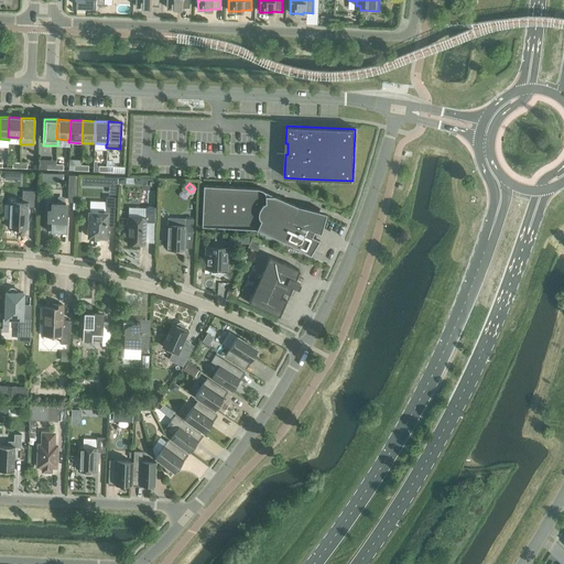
[(259,188),(258,188),(257,188),(203,186),(202,227),(255,229),(256,229),(296,247),(310,255),(318,239),(311,236),(313,230),(320,232),(325,213),(297,206),(278,197),(277,196),(275,196),(274,196),(273,195),(266,195),(266,194),(264,193),(263,192),(263,191),(262,190),(261,188),(259,188)]
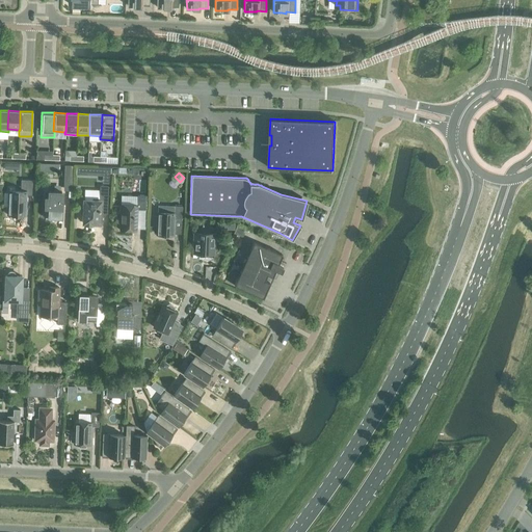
[(7,215),(25,215),(26,194),(33,195),(34,180),(21,180),(21,191),(8,190),(7,215)]
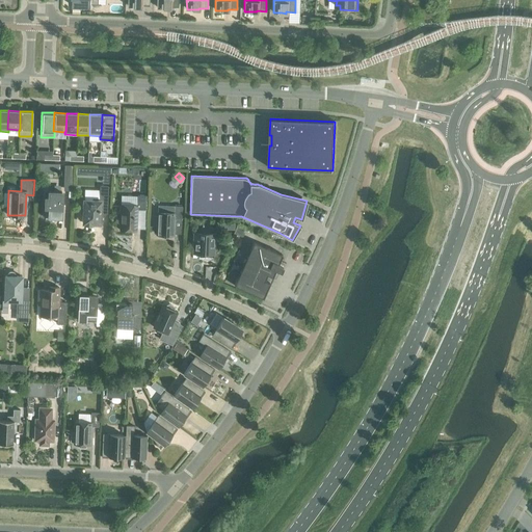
[(83,222),(85,222),(85,224),(90,224),(90,223),(99,223),(100,203),(107,203),(108,186),(100,186),(100,198),(94,198),(92,200),(92,201),(84,201),(84,208),(82,208),(81,209),(81,214),(82,215),(83,215),(83,222)]
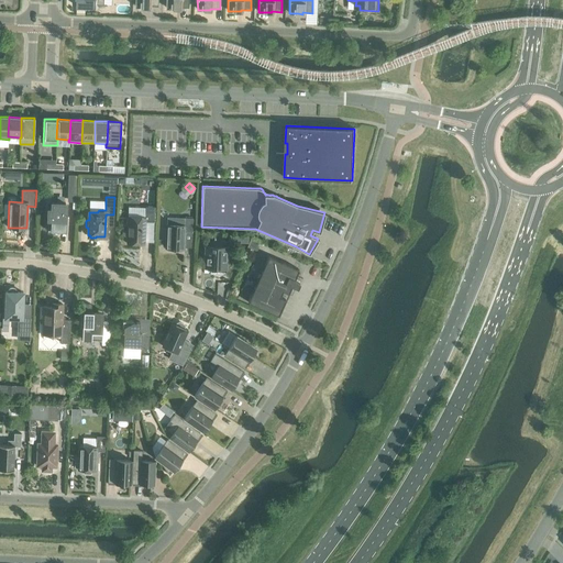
[(46,230),(57,231),(57,229),(63,229),(63,230),(64,230),(65,202),(52,202),(51,209),(47,209),(46,230)]
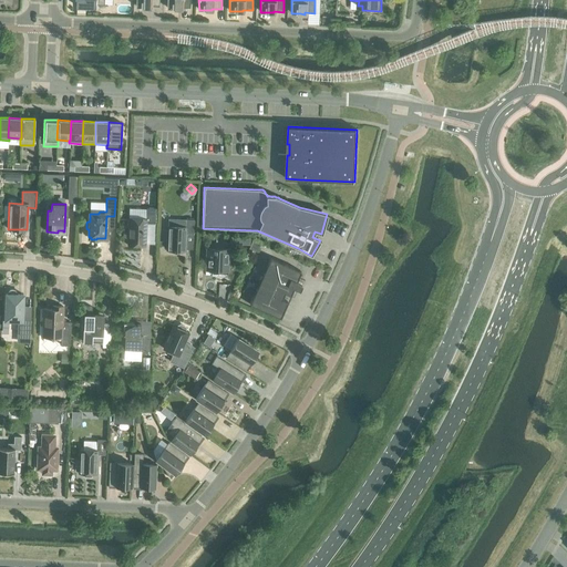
[(127,237),(127,245),(145,246),(146,224),(155,224),(155,208),(146,208),(146,219),(129,218),(129,227),(126,227),(124,229),(124,236),(125,237),(127,237)]
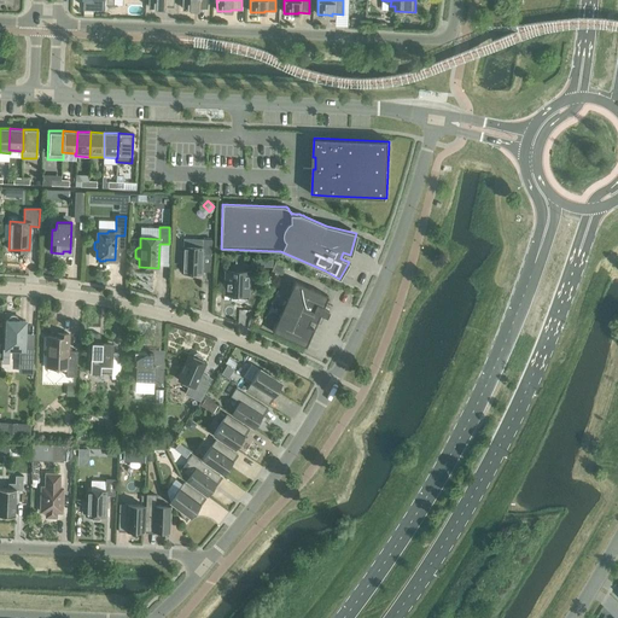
[(203,255),(210,255),(211,240),(203,239),(202,248),(182,246),(181,273),(202,274),(203,255)]
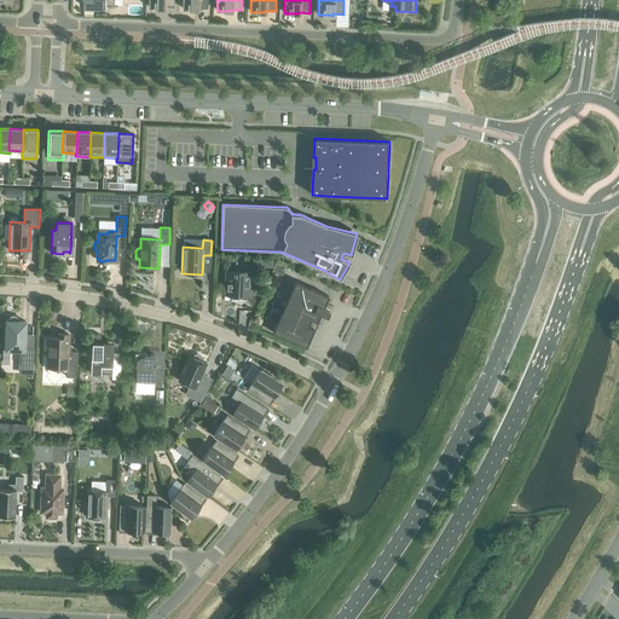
[(252,258),(252,265),(273,267),(275,259),(252,258)]
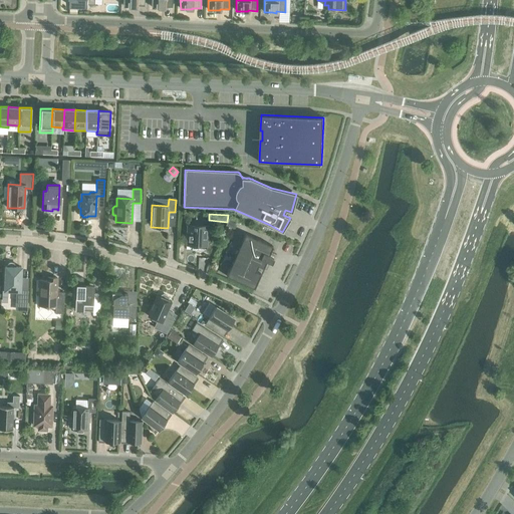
[(186,245),(189,245),(190,243),(207,244),(208,226),(187,225),(186,245)]
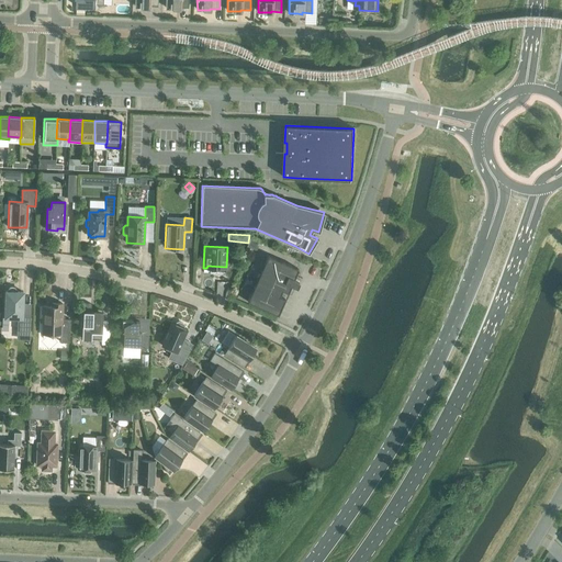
[(247,302),(278,315),(284,299),(279,296),(285,282),(291,284),(298,269),(268,256),(247,302)]
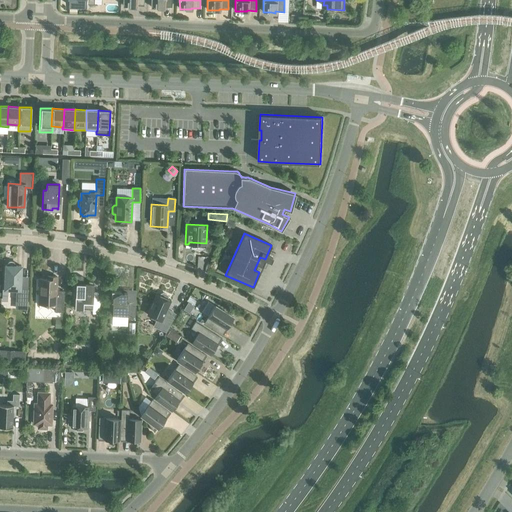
[(15,301),(27,302),(28,290),(20,289),(21,266),(15,266),(14,264),(13,262),(11,262),(9,262),(7,263),(7,265),(5,265),(4,289),(16,290),(15,301)]
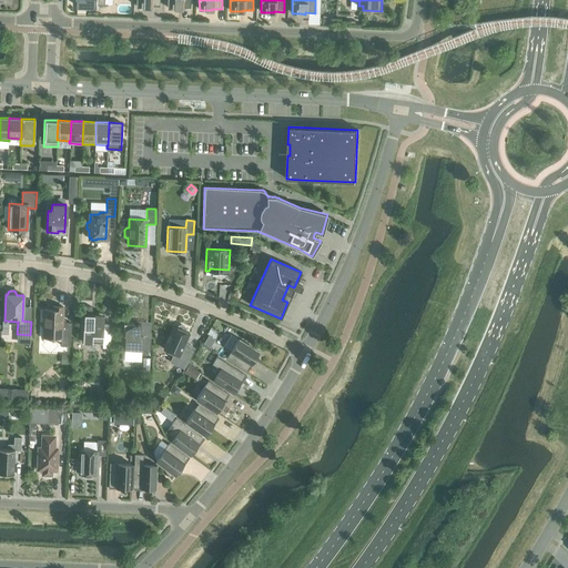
[(43,310),(42,337),(61,338),(61,346),(70,346),(71,323),(62,323),(63,307),(52,306),(52,310),(43,310)]
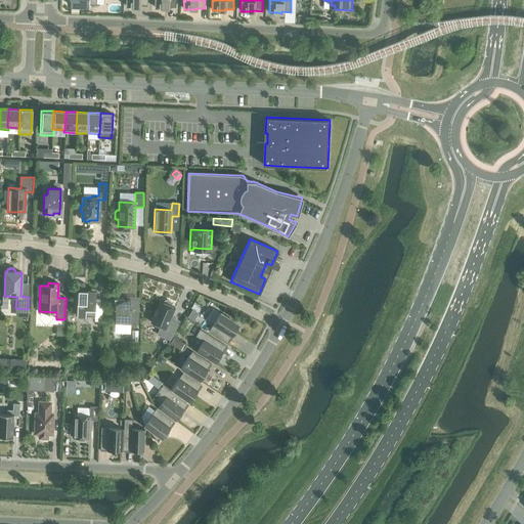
[(95,293),(84,293),(85,284),(78,284),(76,316),(94,316),(94,320),(101,321),(102,307),(95,306),(95,293)]
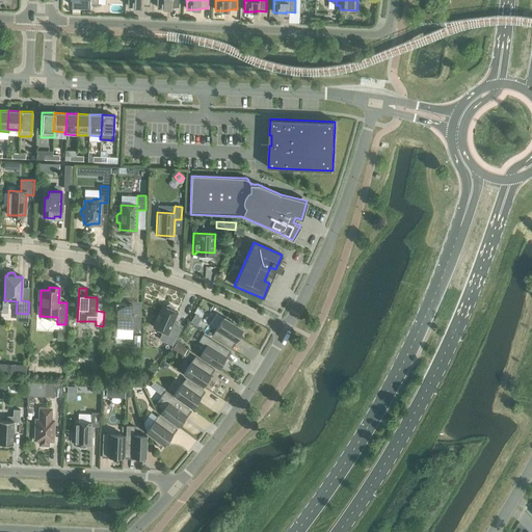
[(115,302),(115,313),(117,313),(116,330),(140,331),(140,318),(133,318),(133,314),(131,314),(132,303),(115,302)]
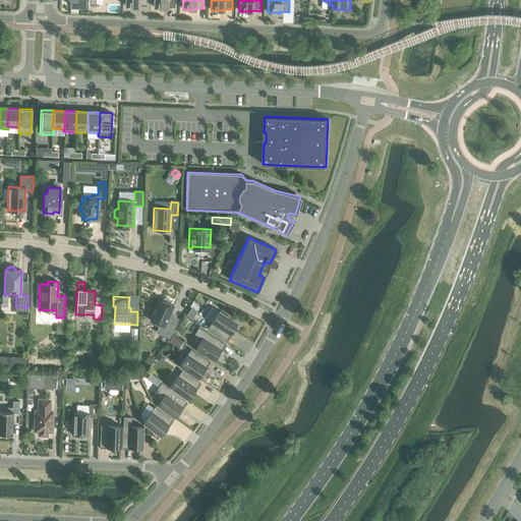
[(150,320),(160,325),(157,332),(168,337),(176,324),(168,320),(173,306),(170,304),(171,302),(170,300),(166,298),(163,299),(163,301),(159,299),(150,320)]
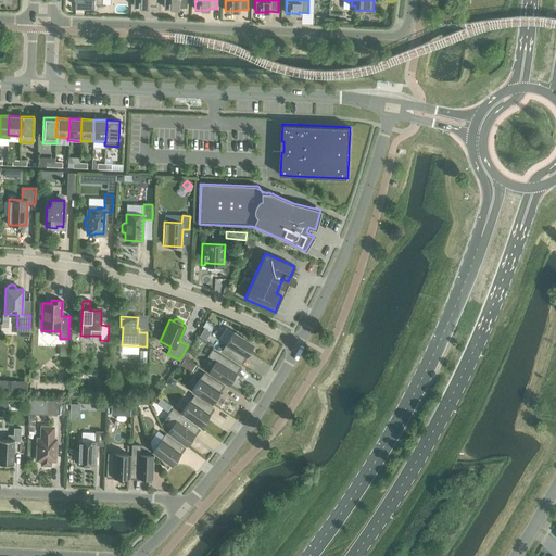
[(205,323),(202,327),(204,328),(210,332),(213,327),(205,323)]
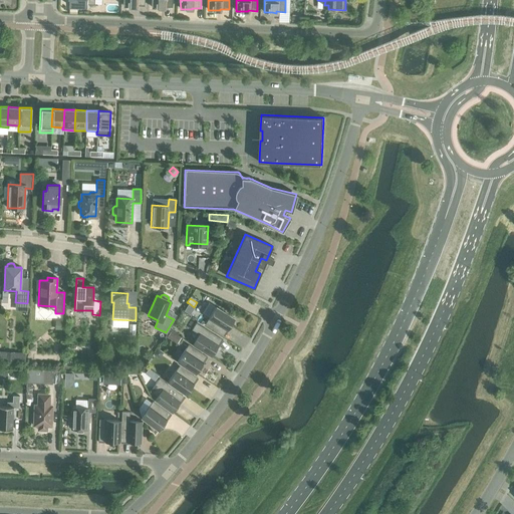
[(189,303),(184,311),(190,314),(195,307),(194,307),(189,303)]
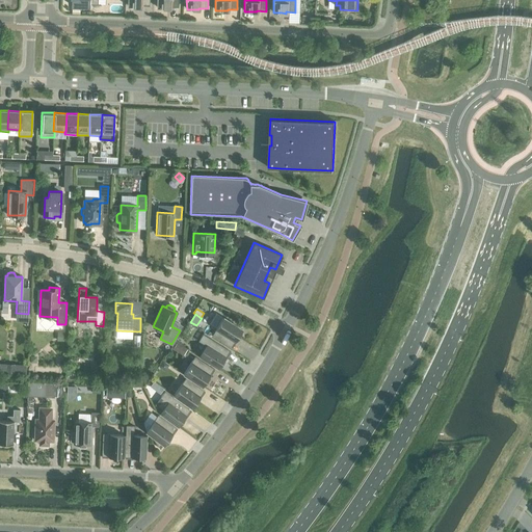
[(239,338),(237,337),(242,329),(223,318),(212,336),(232,348),(239,338)]
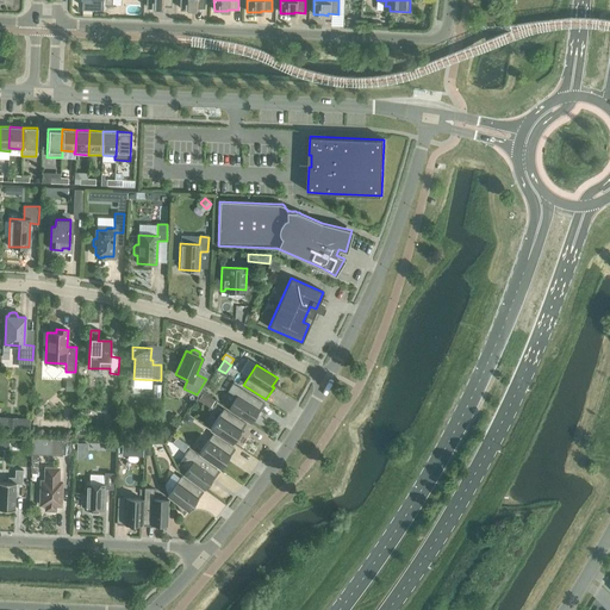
[(229,409),(250,422),(255,415),(256,415),(265,403),(232,384),(228,391),(236,396),(229,409)]
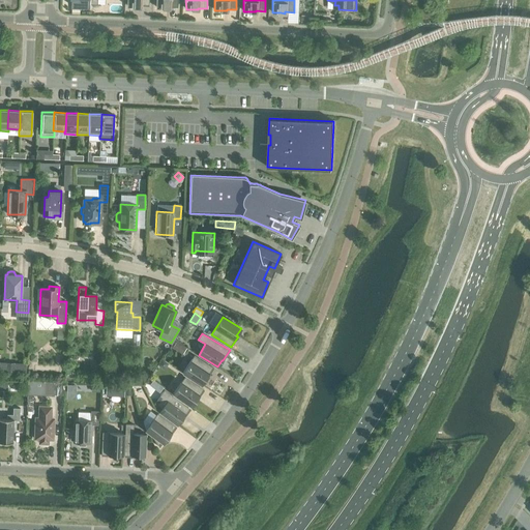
[(176,342),(172,348),(177,351),(181,345),(176,342)]
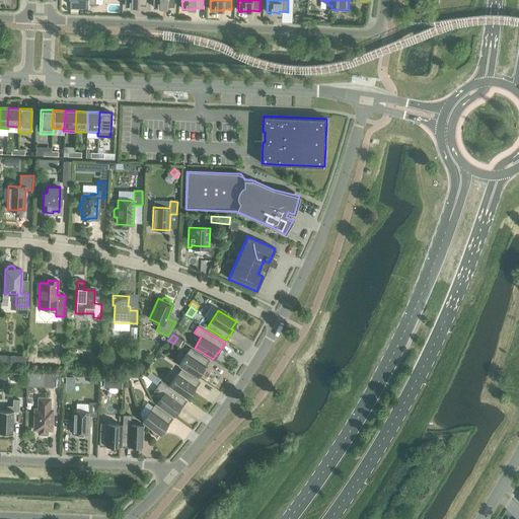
[(191,348),(178,364),(197,376),(201,370),(203,370),(209,360),(191,348)]
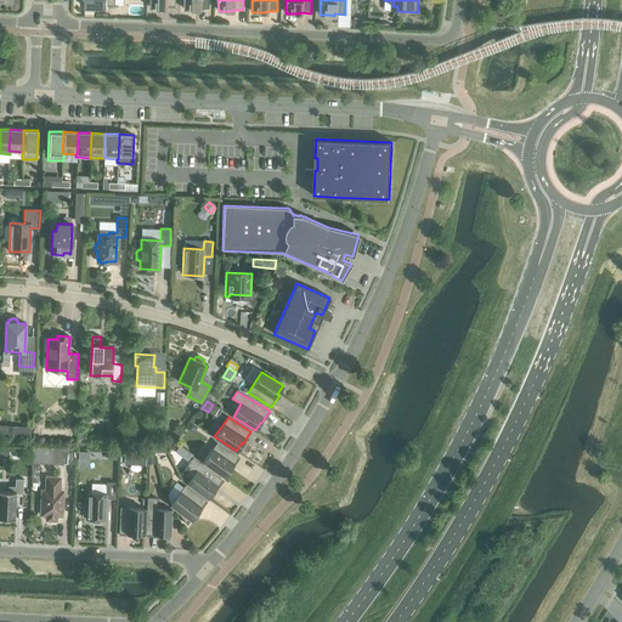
[(191,422),(186,429),(192,434),(197,427),(191,422)]
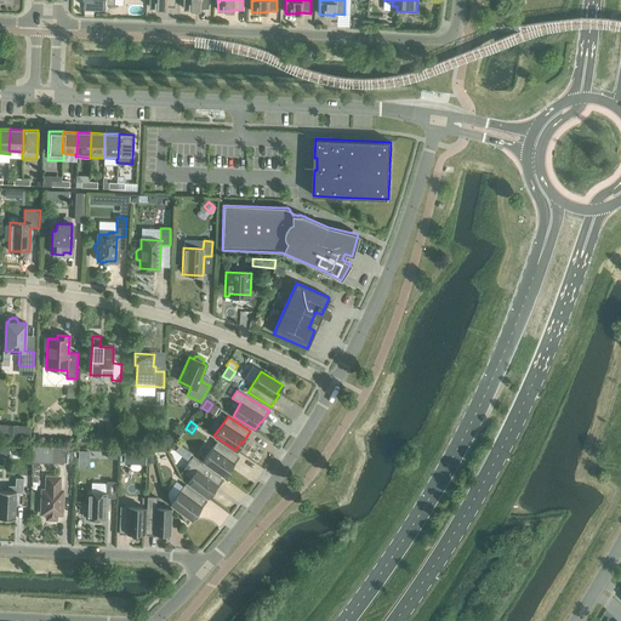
[(231,468),(239,457),(216,442),(203,461),(224,476),(229,468),(231,468)]
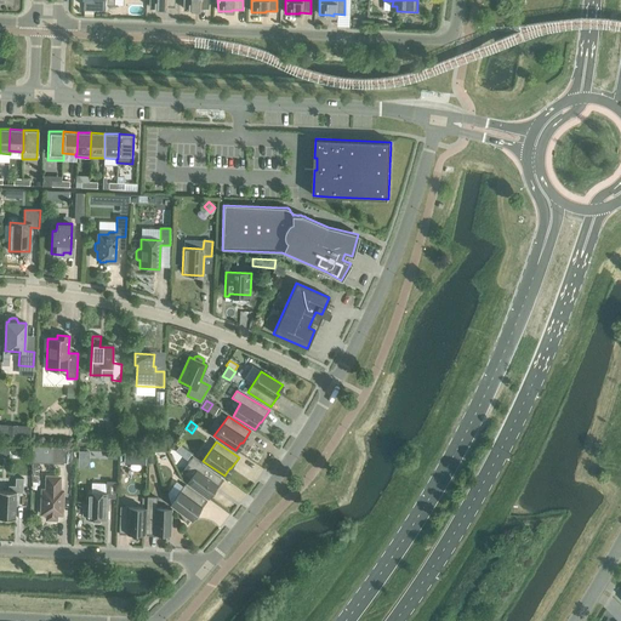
[(52,448),(51,463),(63,463),(63,462),(64,448),(52,448)]
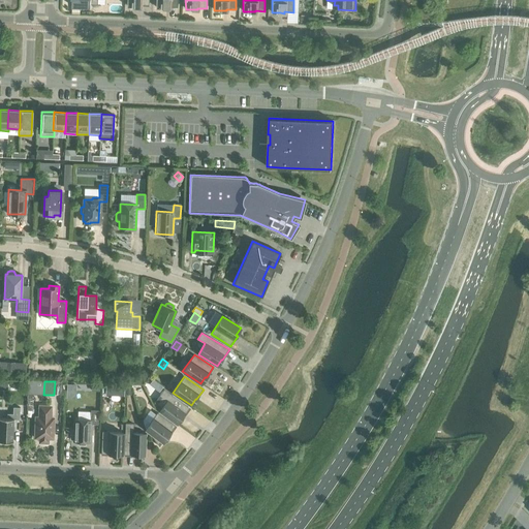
[(55,381),(54,394),(62,394),(63,381),(55,381)]
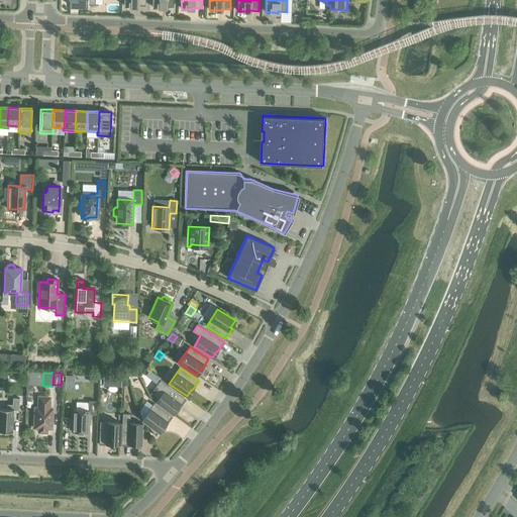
[(150,394),(158,399),(156,402),(173,415),(178,408),(179,409),(186,399),(161,381),(150,394)]
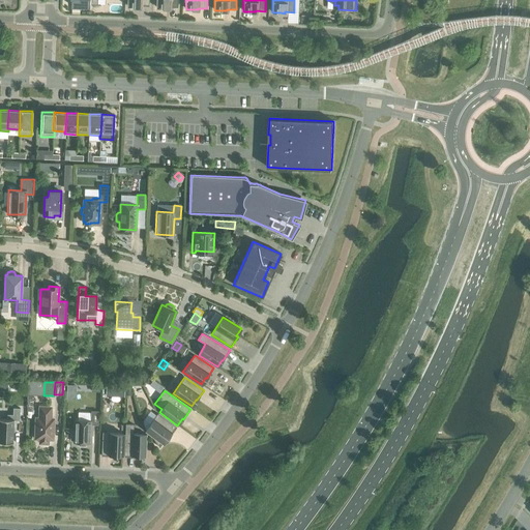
[(39,443),(48,443),(48,439),(53,440),(54,419),(51,419),(51,408),(39,407),(39,418),(35,418),(35,439),(39,439),(39,443)]
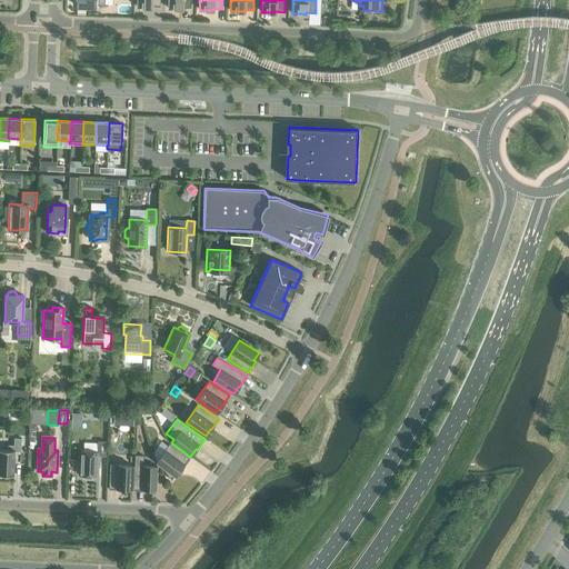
[(0,473),(13,475),(13,451),(21,451),(21,438),(13,438),(13,445),(8,445),(7,449),(0,448),(0,473)]
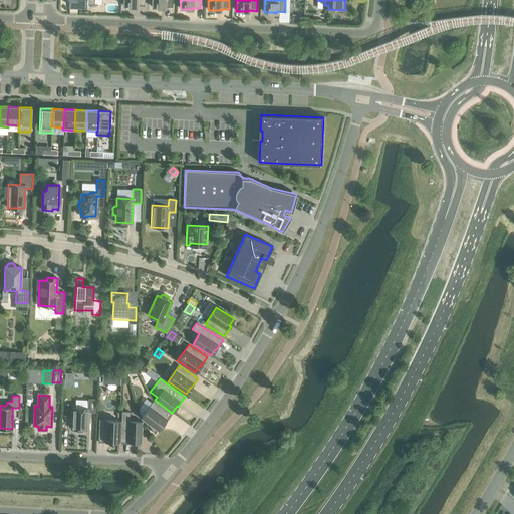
[(88,412),(94,412),(95,399),(88,399),(87,409),(72,408),(71,429),(75,429),(75,431),(76,433),(82,433),(83,432),(83,430),(87,430),(88,412)]
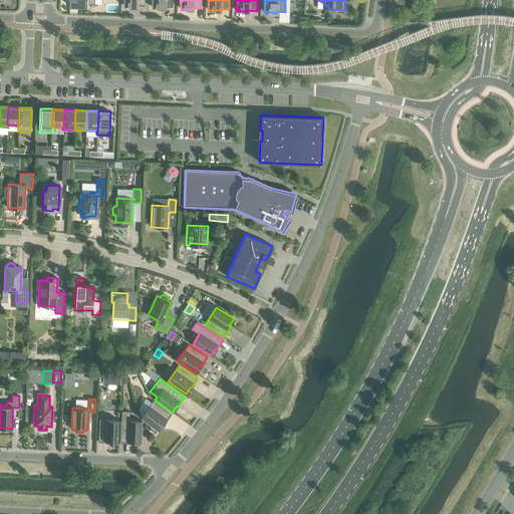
[(153,401),(141,417),(148,422),(147,423),(155,434),(155,433),(158,430),(163,423),(164,424),(171,415),(153,401)]
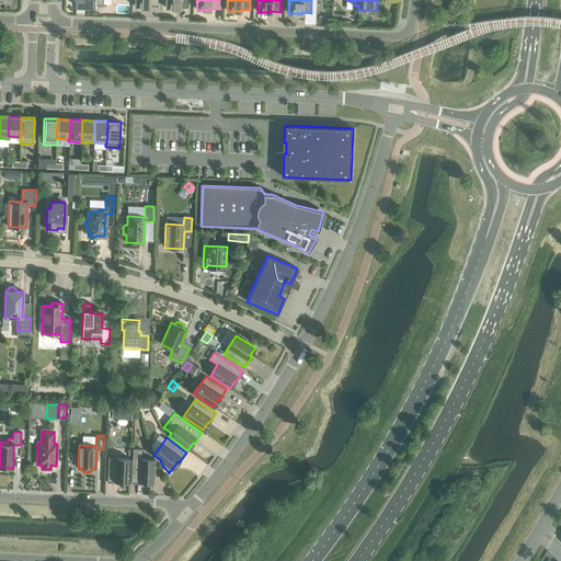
[(132,483),(145,484),(145,482),(153,483),(155,459),(140,459),(141,449),(133,449),(132,483)]
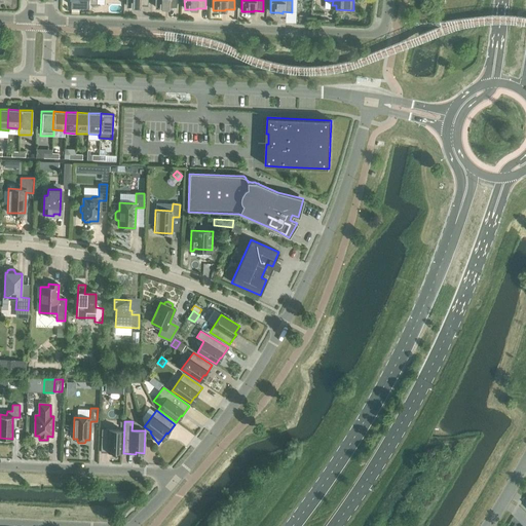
[(122,429),(102,429),(101,452),(113,453),(113,451),(121,452),(122,429)]
